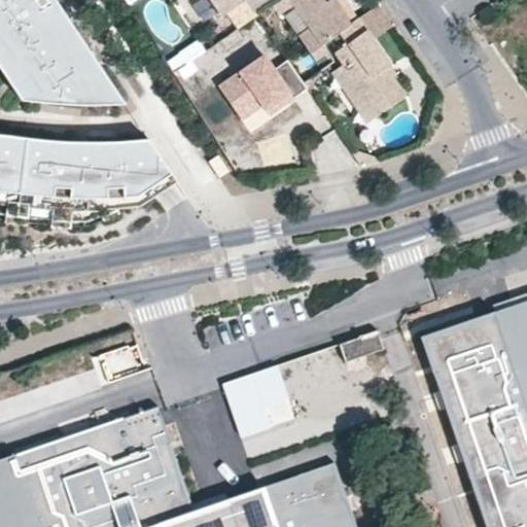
[(0,0),(0,65),(23,99),(120,106),(49,0),(0,0)]
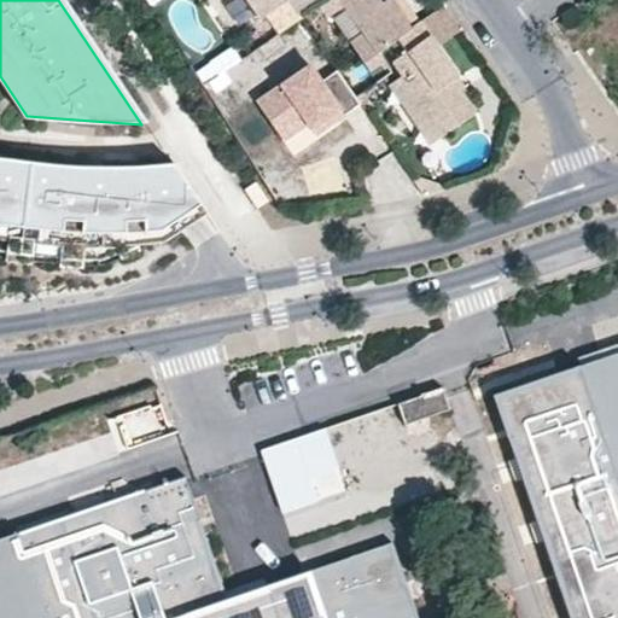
[(243,0),(256,17),(275,4),(280,0),(243,0)]
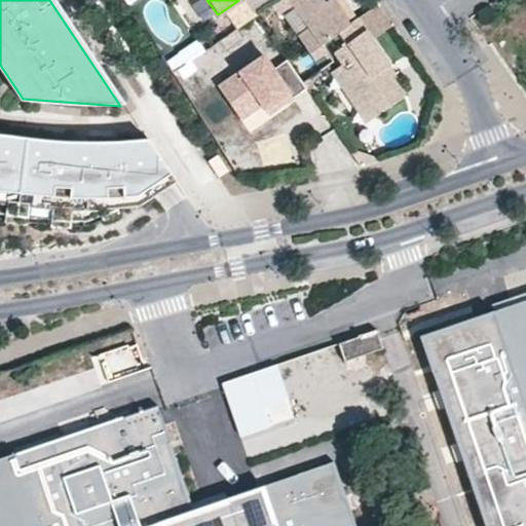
[(333,0),(325,0),(324,0),(288,0),(308,29),(298,36),(321,69),(336,58),(325,39),(349,23),(333,0)]
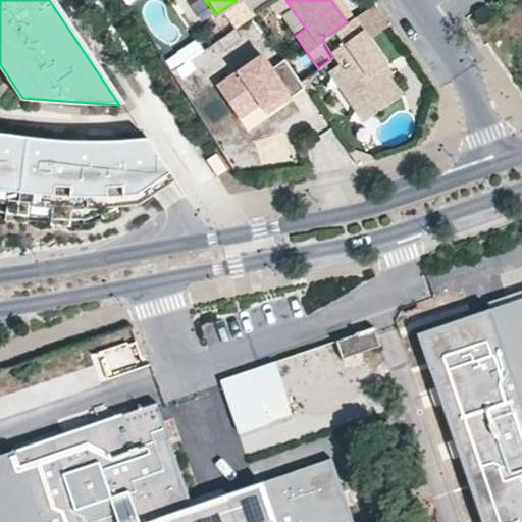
[(393,25),(376,2),(353,18),(369,42),(393,25)]
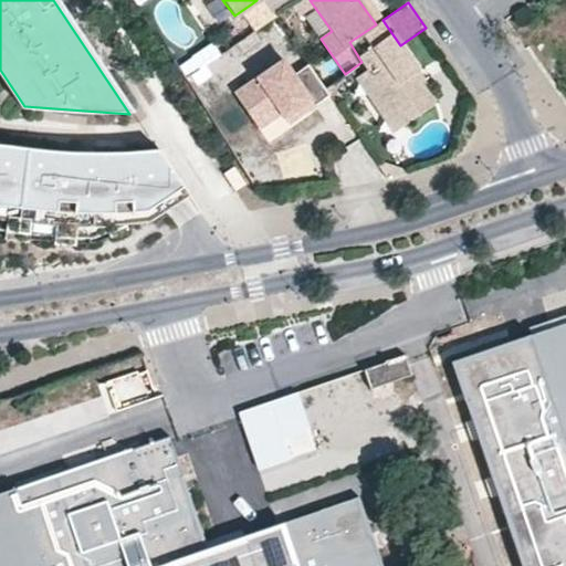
[(363,73),(376,94),(370,96),(384,115),(392,109),(404,124),(435,103),(412,73),(418,71),(400,45),(383,20),(376,24),(349,42),(362,62),(345,74),(348,81),(356,76),(363,73)]
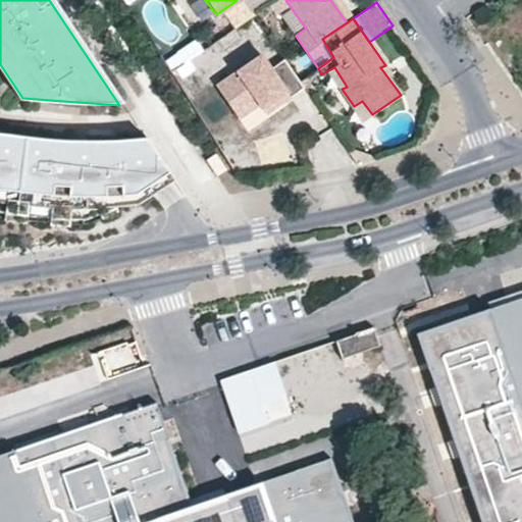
[(197,40),(165,55),(188,101),(216,88),(209,72),(225,65),(217,47),(203,53),(197,40)]
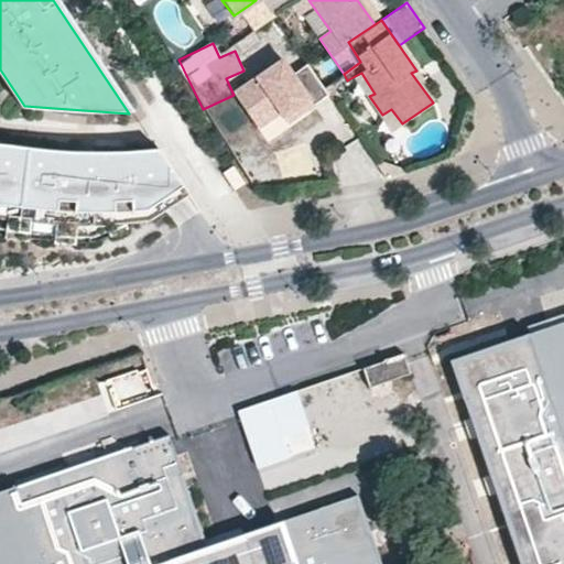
[(325,88),(307,65),(293,75),(282,60),(234,96),(260,130),(282,114),(286,119),(305,105),(308,110),(329,95),(325,88)]
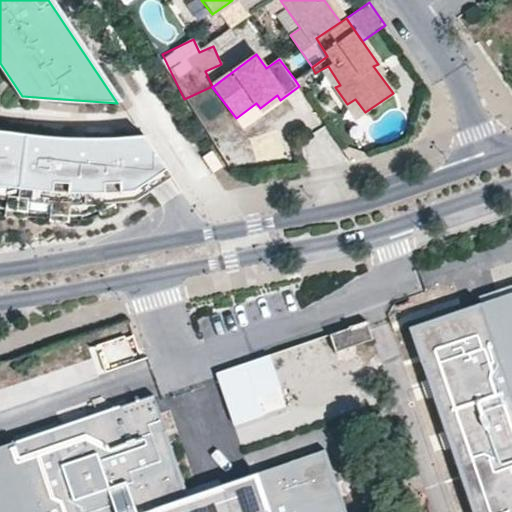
[(328,66),(322,69),(335,87),(340,85),(328,66)]
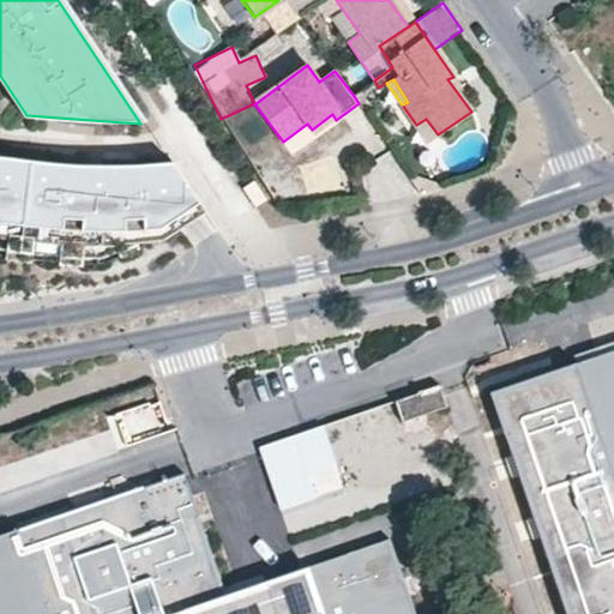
[(315,136),(336,120),(332,114),(312,130),(315,136)]
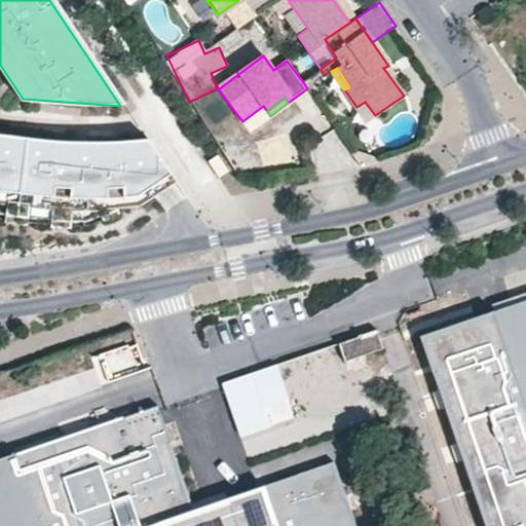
[(365,102),(357,107),(366,121),(375,115),(365,102)]
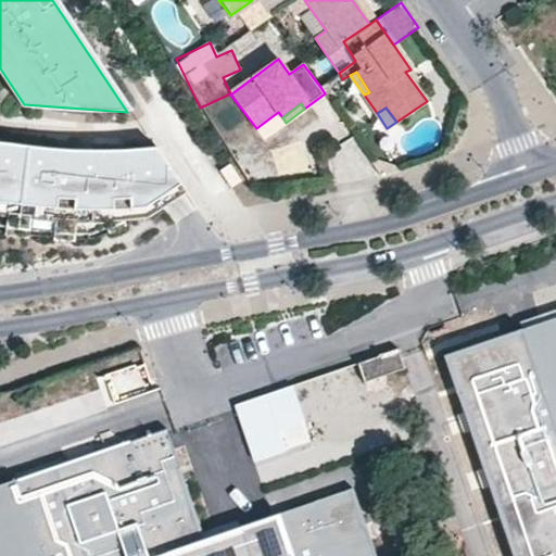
[(0,201),(13,202),(58,209),(58,198),(76,198),(77,210),(110,210),(110,197),(128,196),(129,207),(148,207),(177,186),(152,152),(117,151),(62,152),(8,142),(0,142),(0,201)]
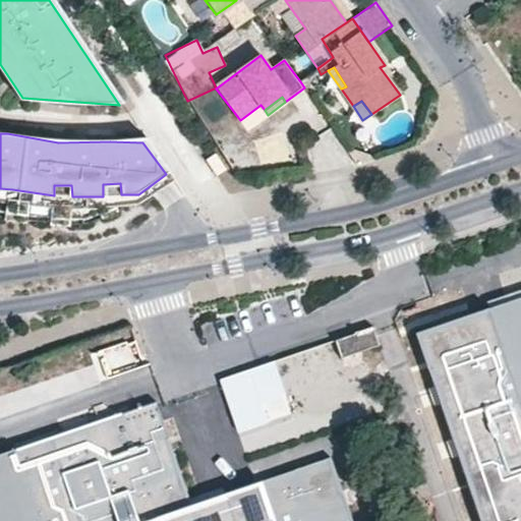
[(520,520),(520,297),(417,334),(481,520),(520,520)]
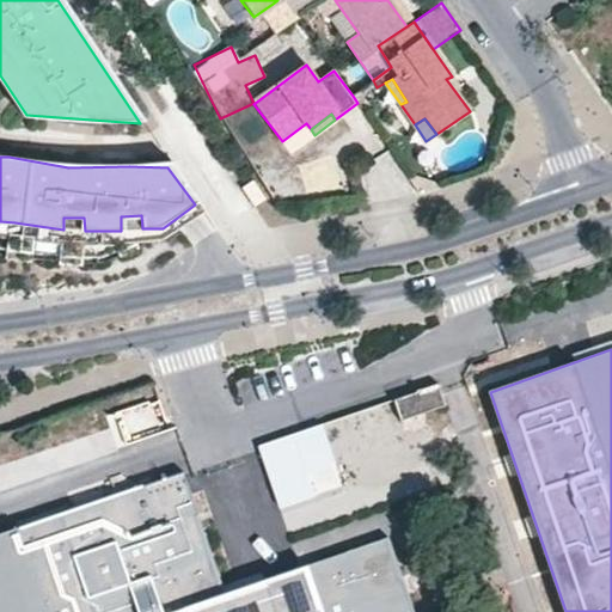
[(444,402),(438,385),(393,399),(399,417),(444,402)]
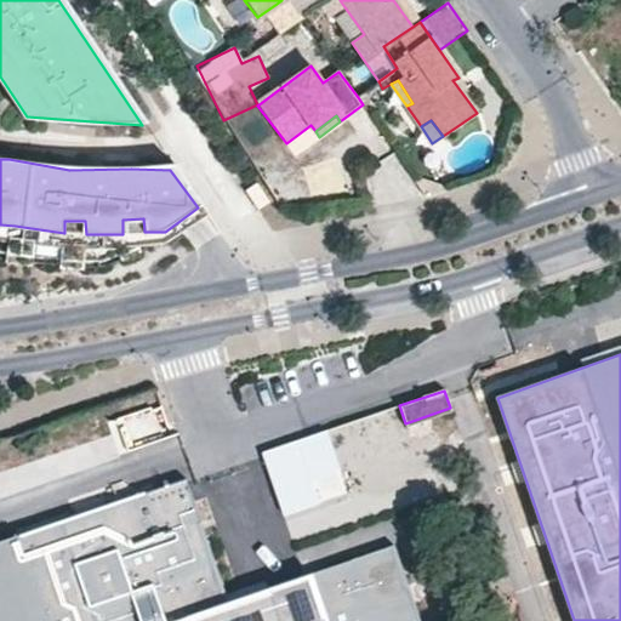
[(278,446),(308,535),(455,485),(436,426),(406,436),(397,406),(278,446)]
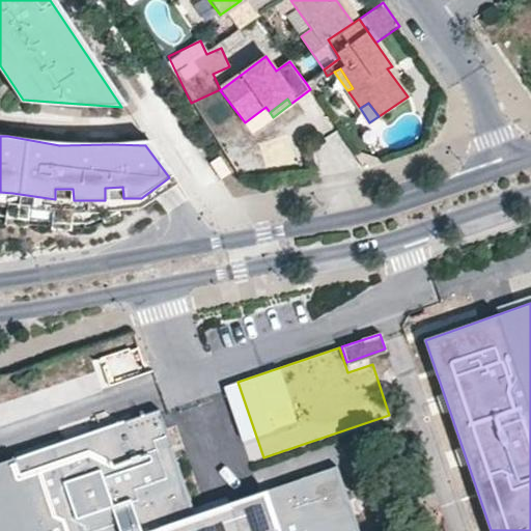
[(357,530),(336,467),(194,515),(159,410),(0,462),(0,530),(357,530)]
